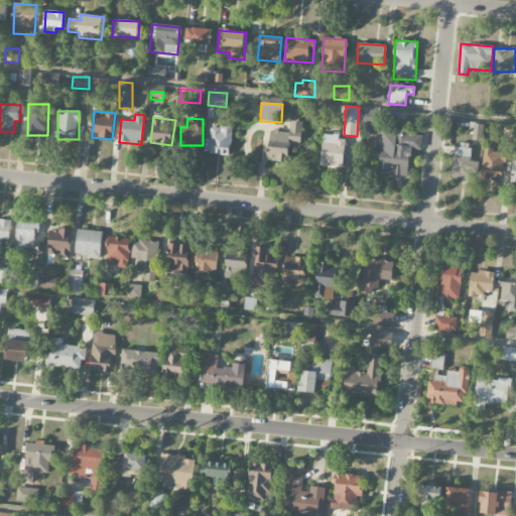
[(302,122),(290,121),(289,132),(269,131),(268,161),(288,162),(289,149),(300,150),(302,122)]
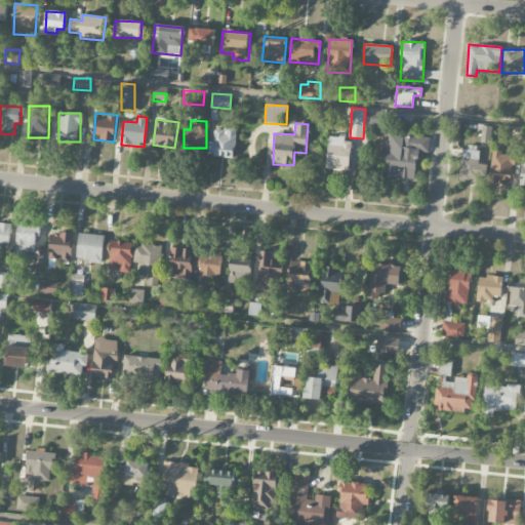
[(386,177),(416,179),(417,153),(429,153),(430,138),(417,137),(417,126),(404,126),(403,134),(388,133),(386,177)]
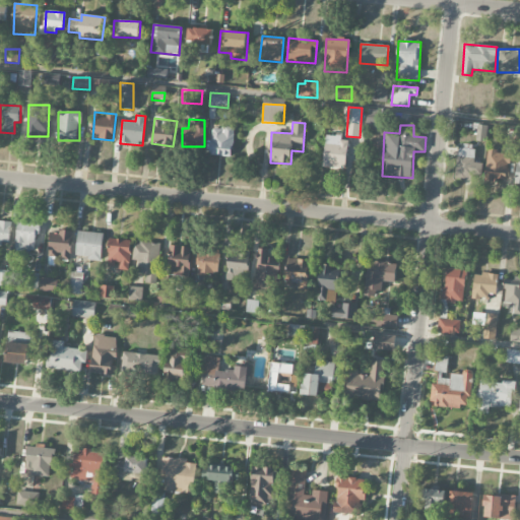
[(486,141),(488,125),(475,125),(475,141),(486,141)]
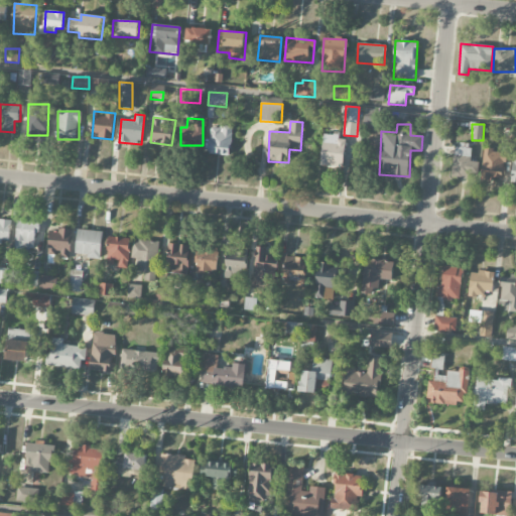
[(231,155),(232,127),(210,126),(209,154),(231,155)]
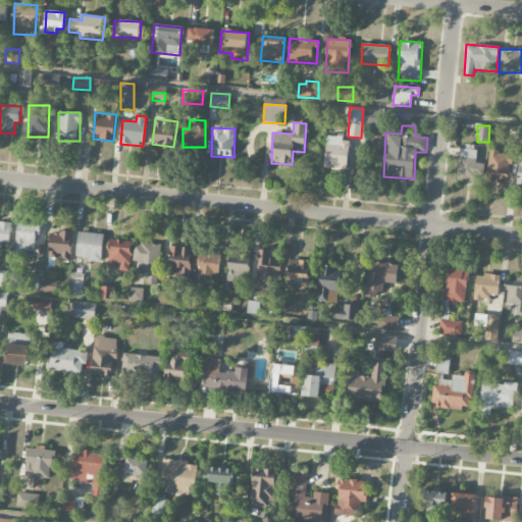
[(323,168),(347,171),(350,140),(327,137),(323,168)]
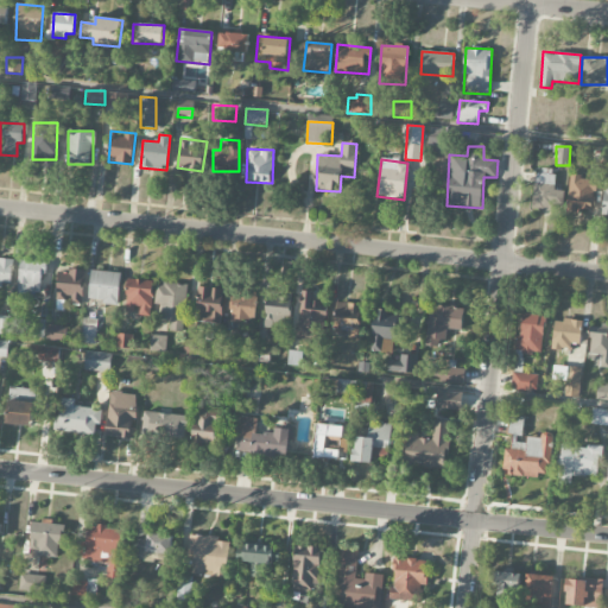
[(533,209),(562,210),(563,191),(555,191),(556,173),(534,173),(533,209)]
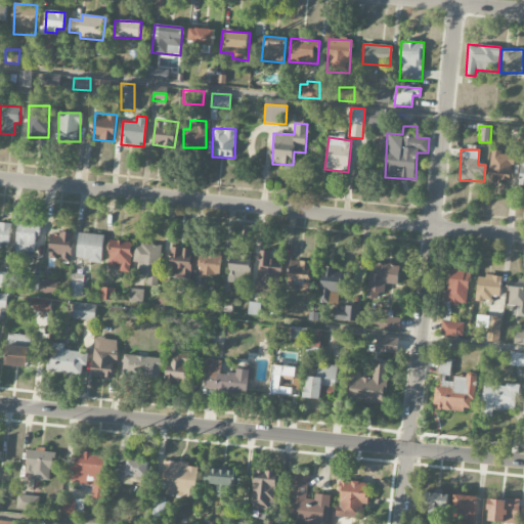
[(488,181),(512,183),(515,154),(491,150),(488,181)]
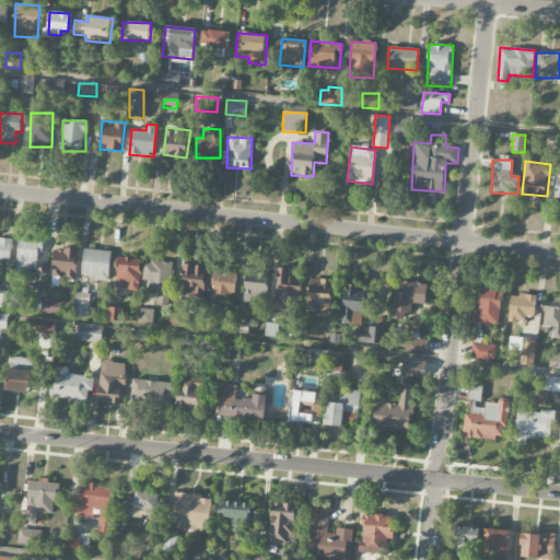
[(0,266),(1,266),(1,263),(11,263),(12,240),(0,238),(0,266)]
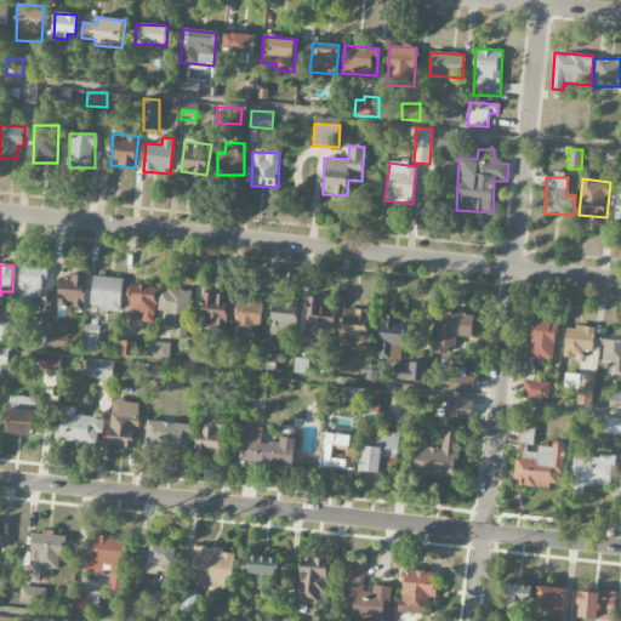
[(20,265),(17,309),(28,311),(29,298),(43,300),(45,266),(20,265)]
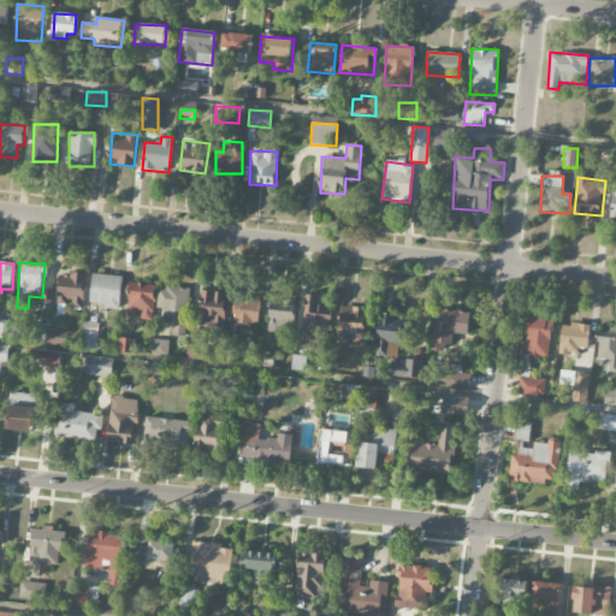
[(84,308),(86,276),(59,274),(58,307),(84,308)]
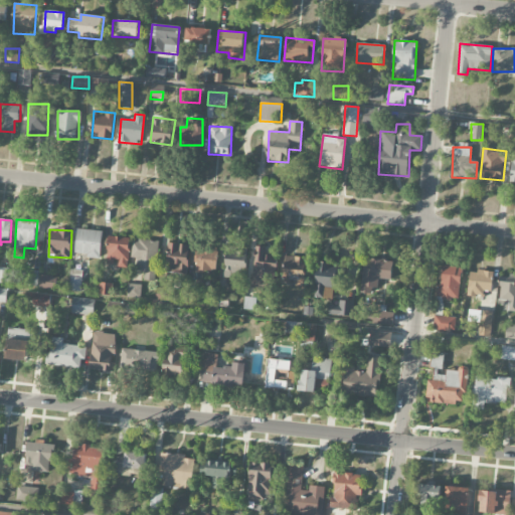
[(101,259),(102,230),(76,230),(76,253),(87,254),(87,259),(101,259)]
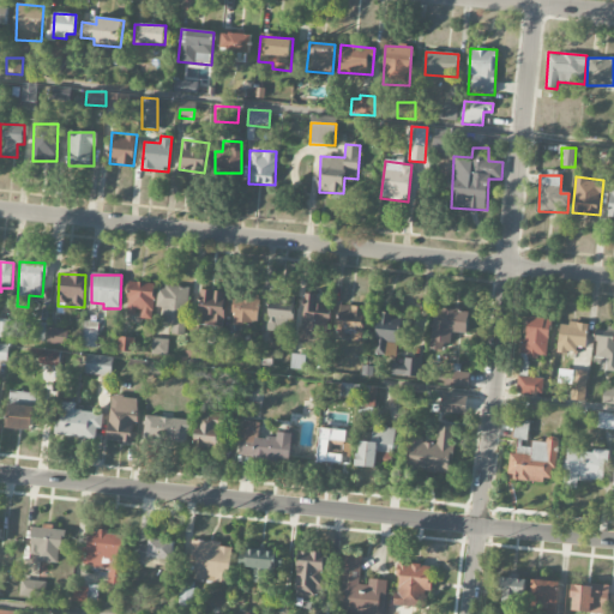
[(156,284),(131,281),(126,314),(138,315),(138,318),(151,320),(156,284)]
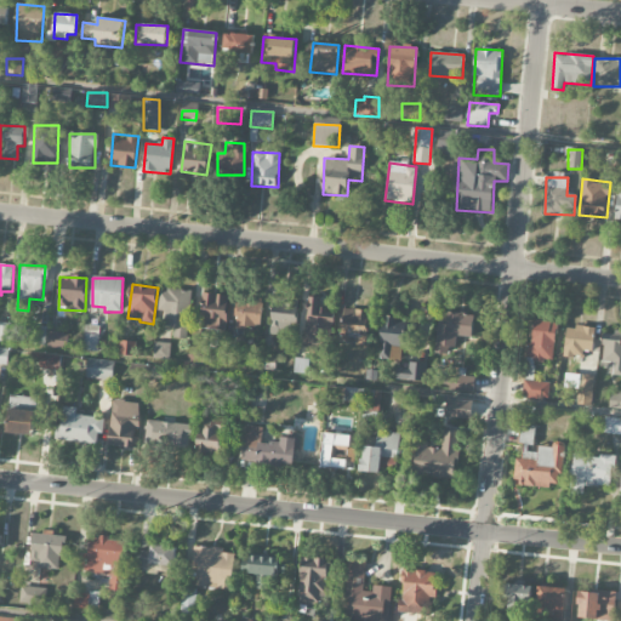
[(191,291),(159,290),(158,326),(175,326),(174,339),(189,339),(191,291)]
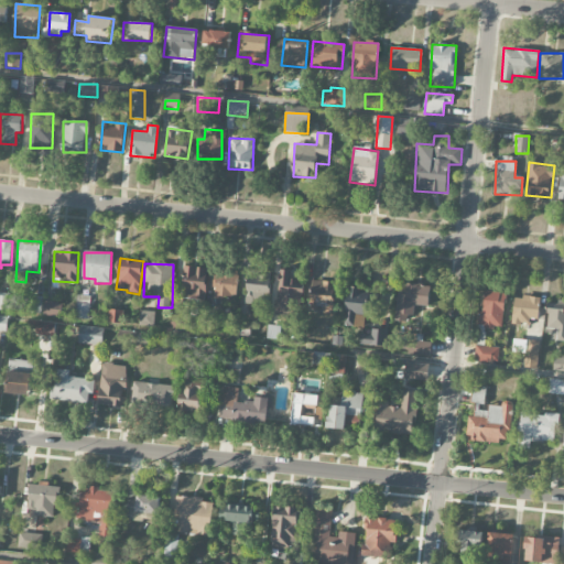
[(206,300),(207,268),(183,268),(183,300),(206,300)]
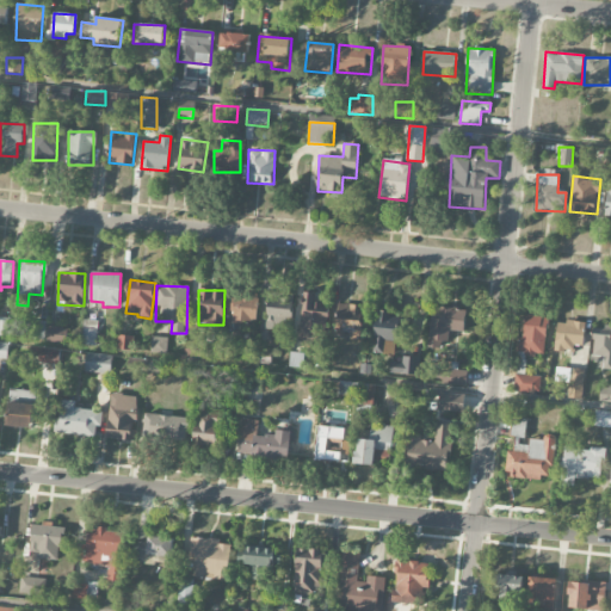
[(298,343),(326,344),(327,303),(316,302),(316,294),(301,292),(298,343)]
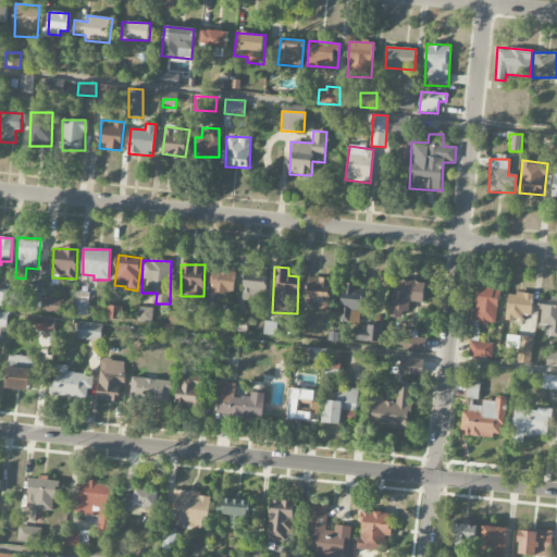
[(211,295),(234,296),(235,268),(212,268),(211,295)]
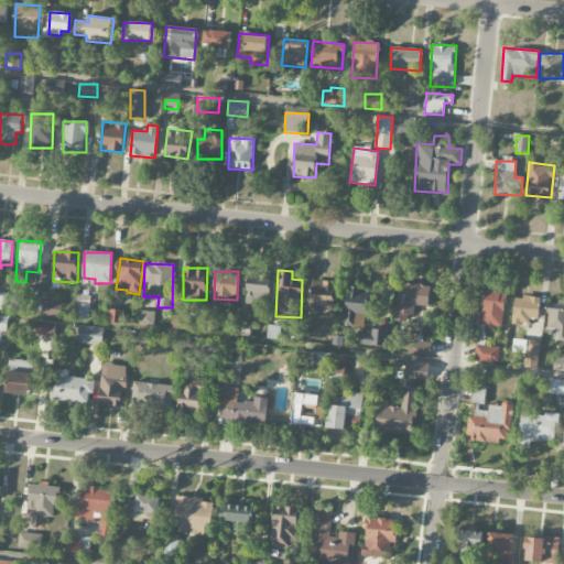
[(271,272),(247,271),(246,304),(270,305),(271,272)]
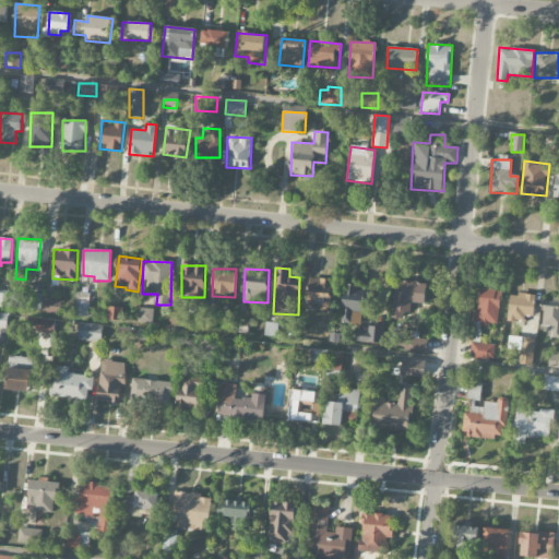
[(332,280),(309,280),(308,310),(331,311),(332,280)]
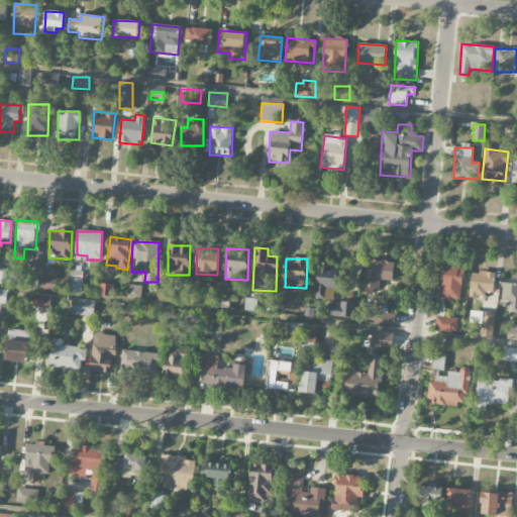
[(395,263),(366,260),(362,294),(377,296),(379,280),(393,282),(395,263)]
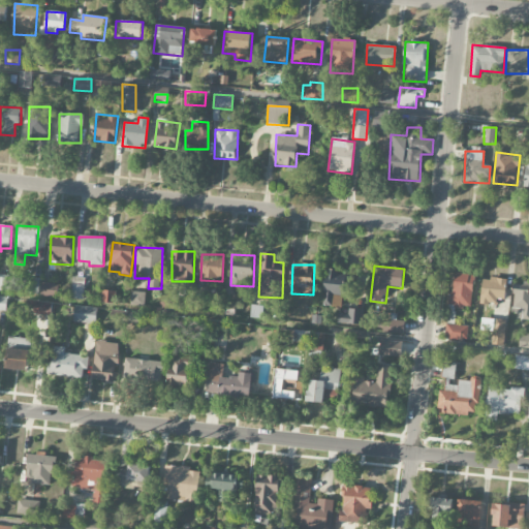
[(332,306),(333,296),(353,298),(355,274),(325,272),(322,306),(332,306)]
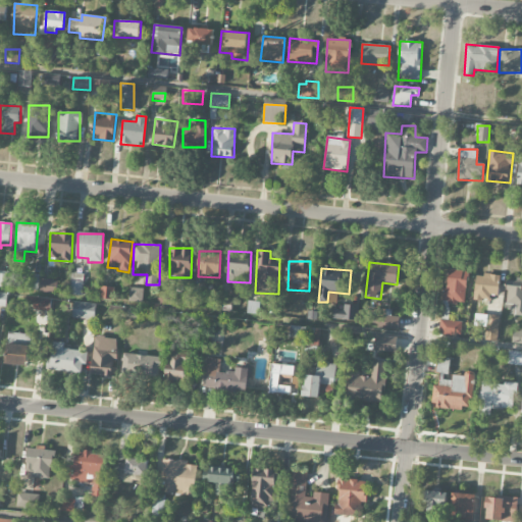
[(0,286),(8,288),(9,271),(0,270),(0,286)]
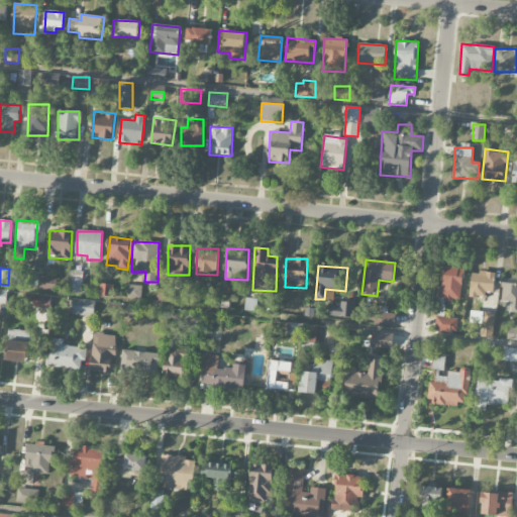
[(441,301),(461,302),(462,269),(443,268),(441,301)]
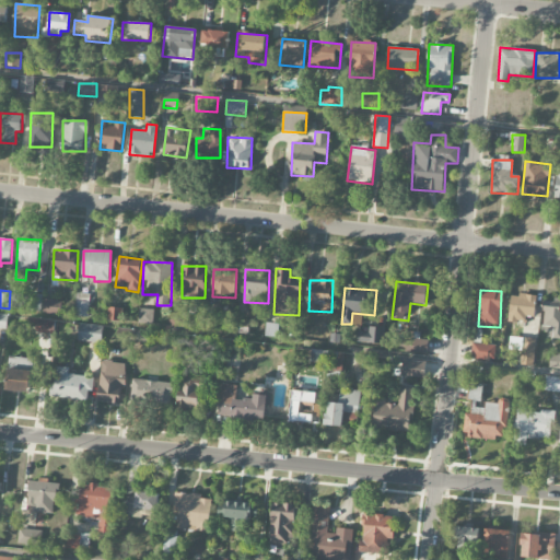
[(74,317),(89,317),(90,294),(76,293),(74,317)]
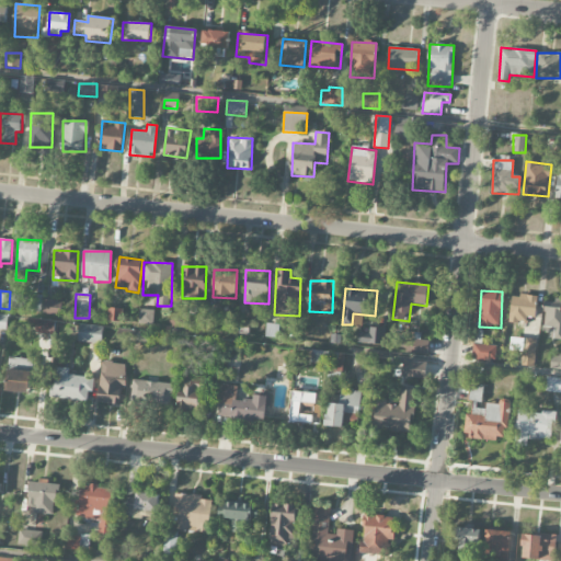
[(507,320),(535,321),(537,297),(510,295),(507,320)]
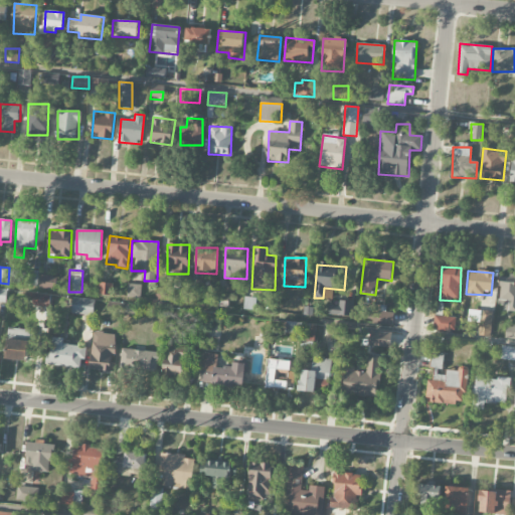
[(514,285),(514,276),(500,275),(497,308),(514,309),(514,286),(514,285)]
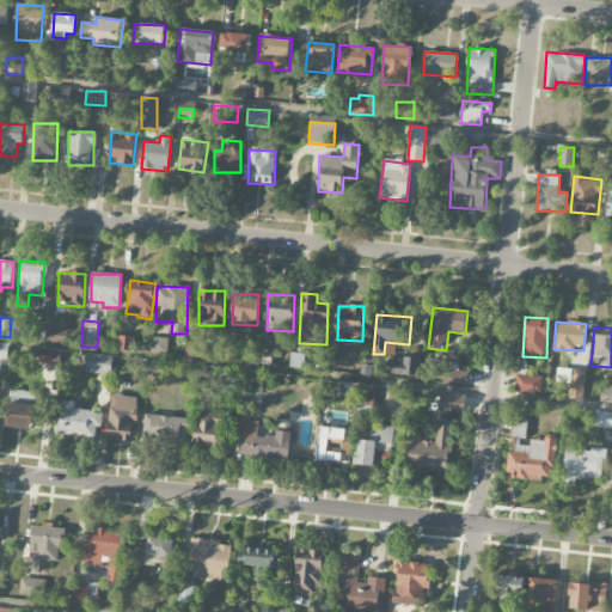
[(47,343),(66,343),(66,328),(47,328),(47,343)]
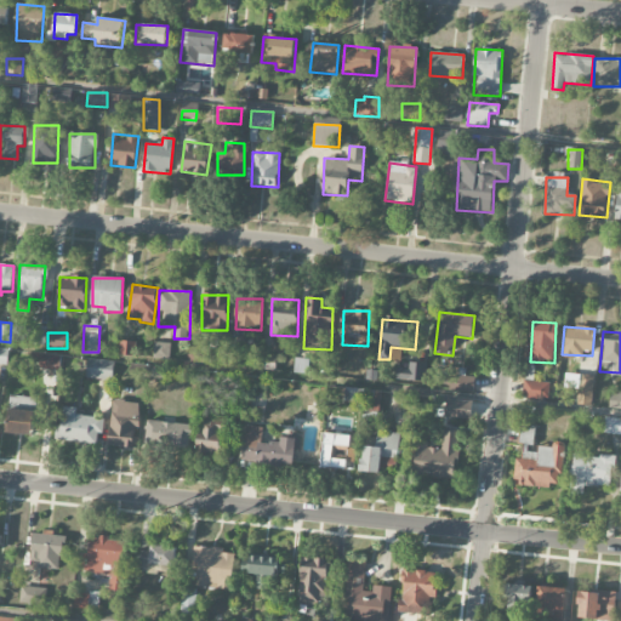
[(170,343),(155,343),(155,359),(169,359),(170,343)]
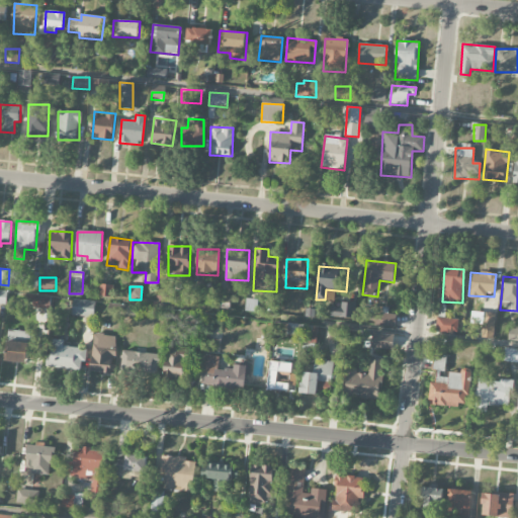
[(8,292),(0,290),(0,305),(5,306),(8,292)]
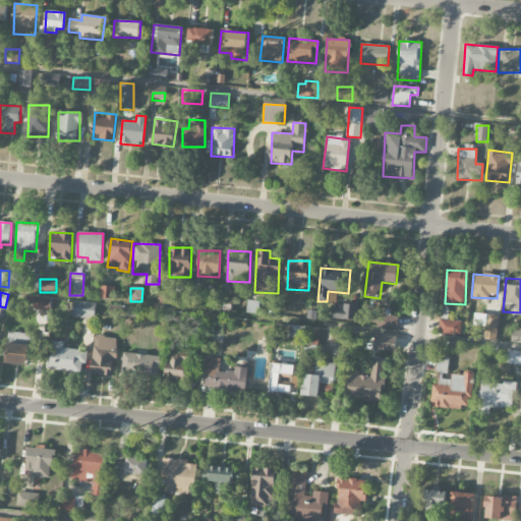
[(50,311),(52,299),(35,296),(33,309),(50,311)]
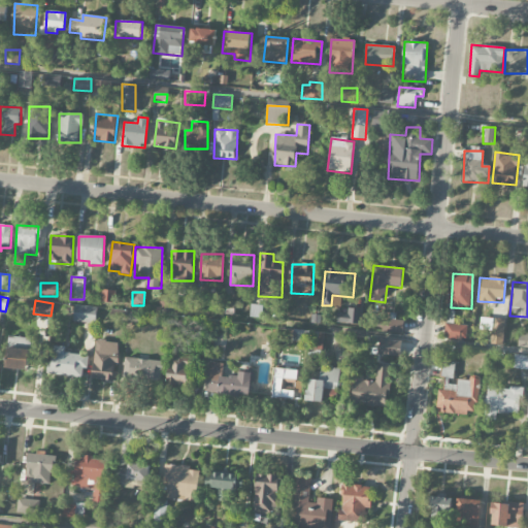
[(73,322),(96,325),(97,307),(74,305),(73,322)]
